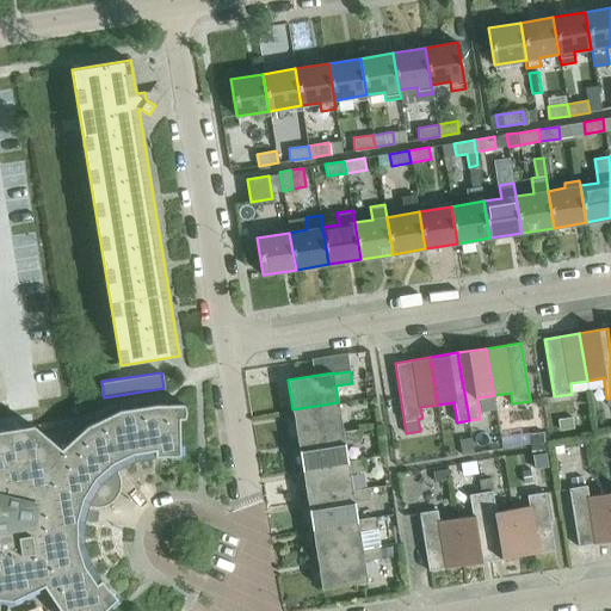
[(297,439),(343,432),(338,402),(292,409),(297,439)]
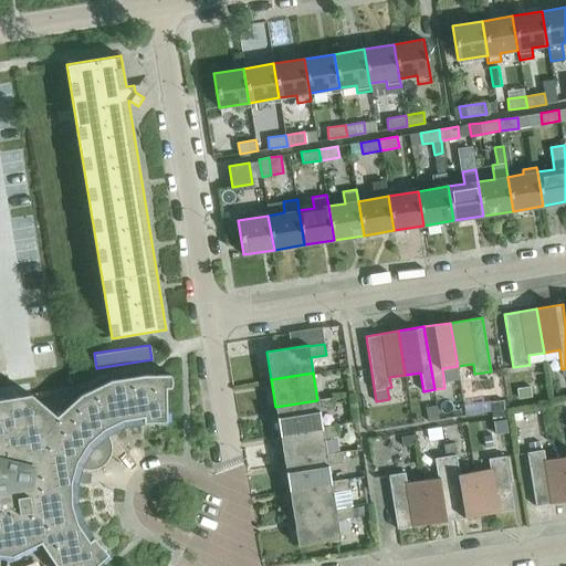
[(75,468),(90,470),(93,470),(96,469),(98,468),(103,465),(105,464),(107,461),(108,460),(109,458),(112,456),(112,452),(113,450),(113,448),(113,447),(113,444),(112,441),(111,439),(109,436),(105,428),(124,419),(144,416),(144,421),(167,421),(166,387),(168,387),(169,386),(170,385),(171,384),(173,381),(173,380),(173,379),(173,378),(171,376),(171,375),(170,374),(143,375),(111,380),(81,395),(56,416),(30,394),(0,398),(0,554),(11,556),(40,534),(56,565),(94,565),(109,554),(94,536),(90,540),(79,523),(72,503),(72,481),(75,468)]
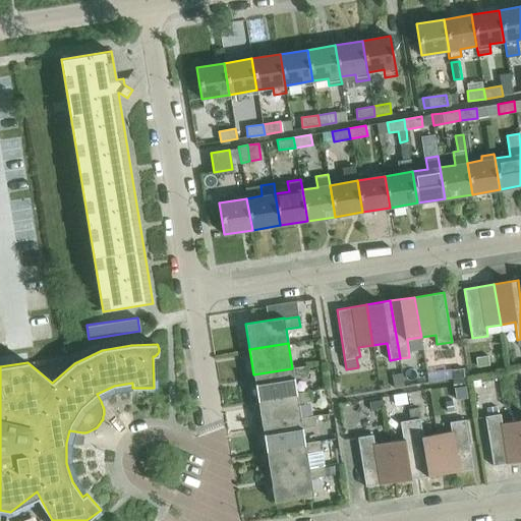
[(402,370),(409,369),(408,357),(400,358),(402,370)]
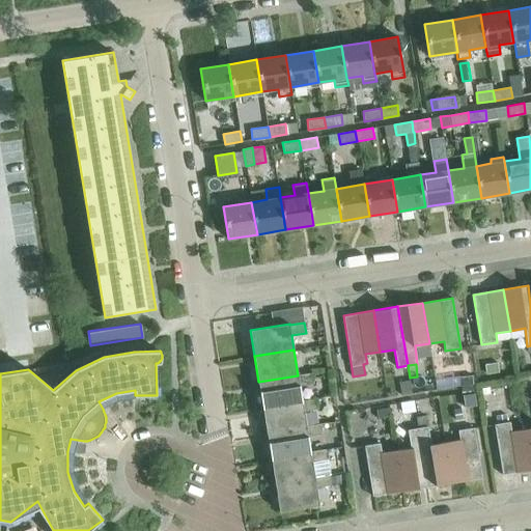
[(302,400),(300,386),(314,384),(312,372),(305,373),(298,375),(258,382),(262,407),(309,399),(302,400)]
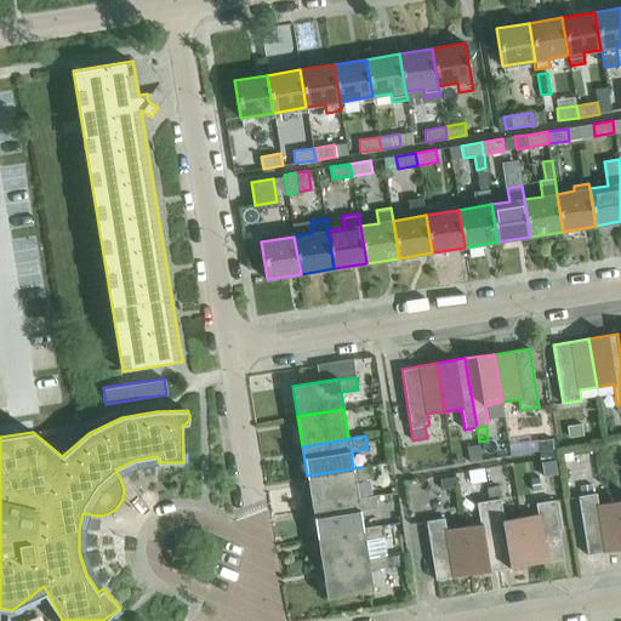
[(552,439),(537,440),(540,459),(554,457),(552,439)]
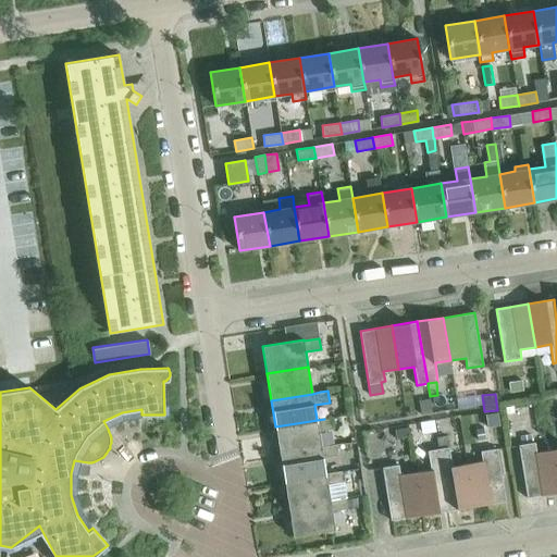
[(430,398),(420,399),(422,415),(432,412),(430,398)]
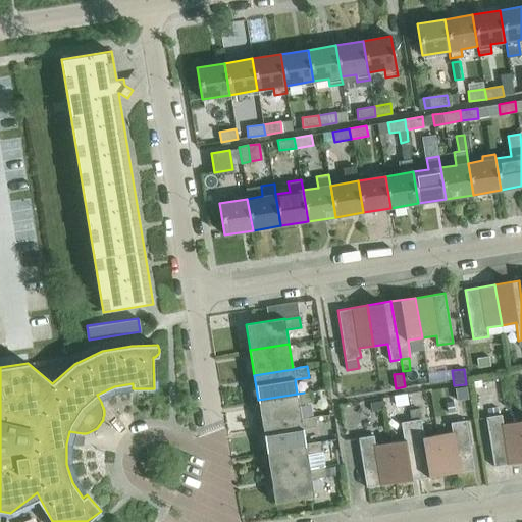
[(467,386),(456,388),(458,400),(469,399),(467,386)]
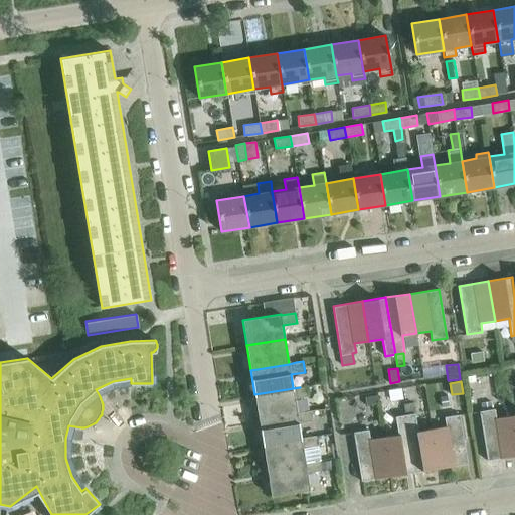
[(297,413),(295,398),(309,396),(307,386),(300,387),(254,394),(259,419),(297,413)]
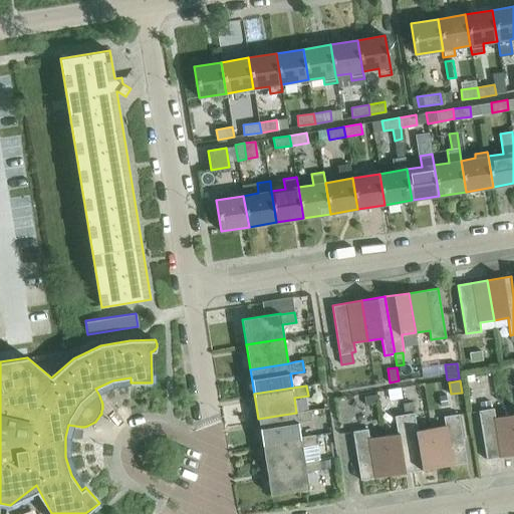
[(402,397),(400,387),(388,389),(389,399),(402,397)]
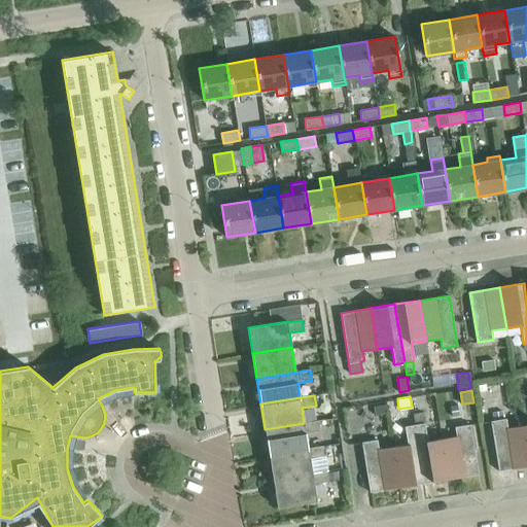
[(386,403),(374,406),(375,413),(387,411),(386,403)]
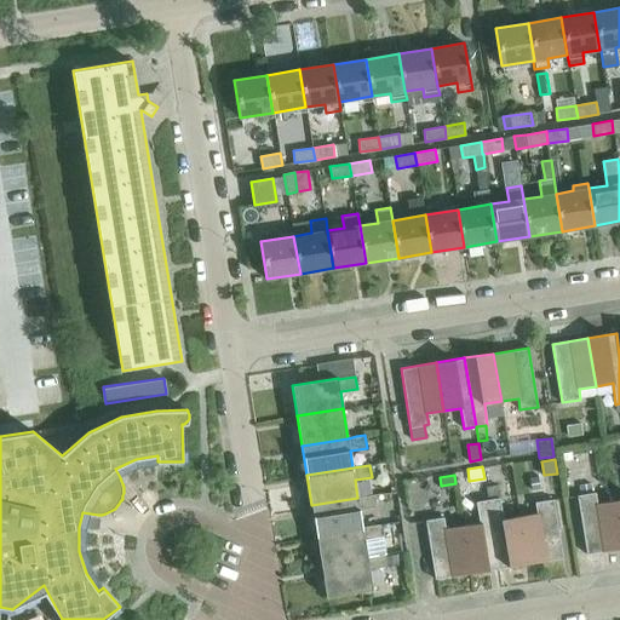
[(529,491),(539,489),(538,477),(528,477),(529,491)]
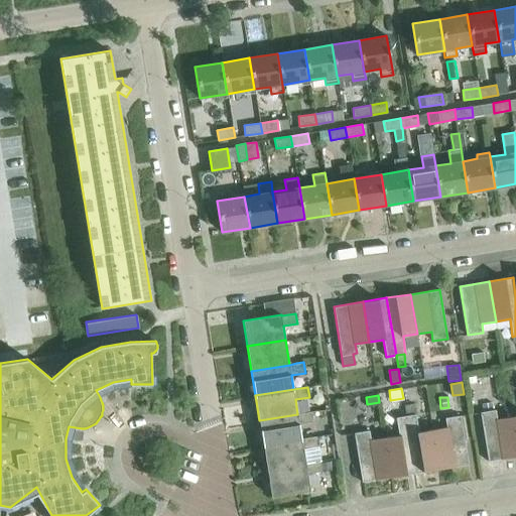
[(404,404),(406,415),(415,414),(413,402),(404,404)]
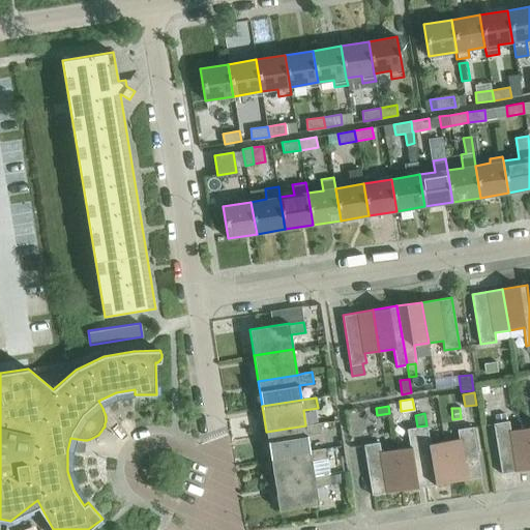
[(529,469),(529,459),(525,428),(510,430),(509,420),(505,421),(504,415),(496,416),(497,422),(493,423),(501,474),(529,469)]
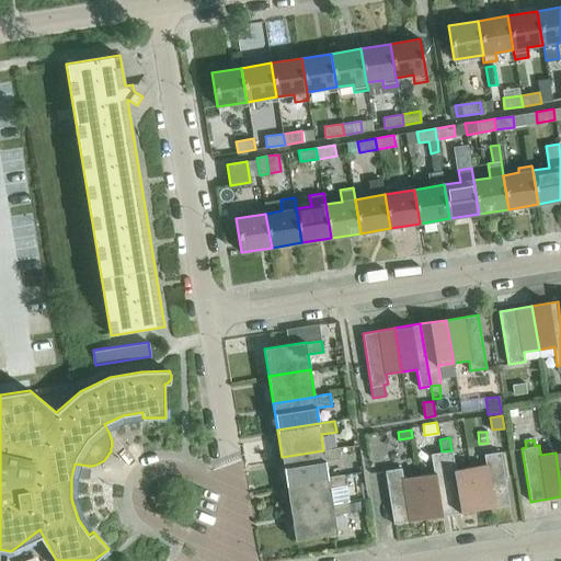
[(328,477),(325,461),(341,459),(339,447),(323,450),(282,457),(286,484),(328,477)]
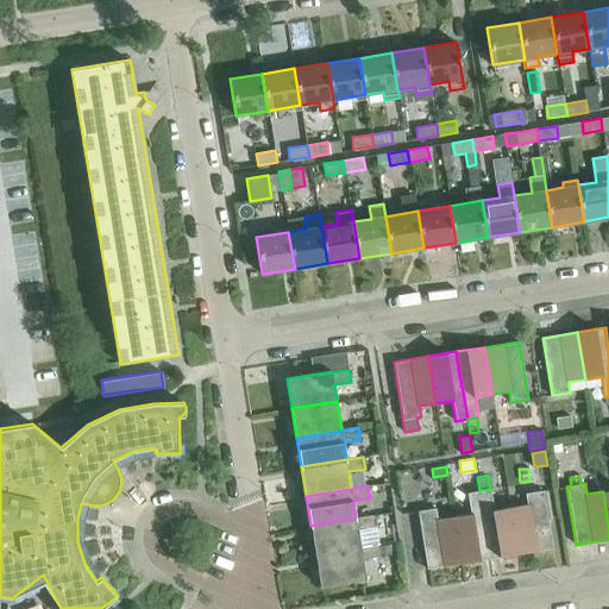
[(519,554),(510,507),(494,509),(490,489),(479,490),(490,558),(519,554)]
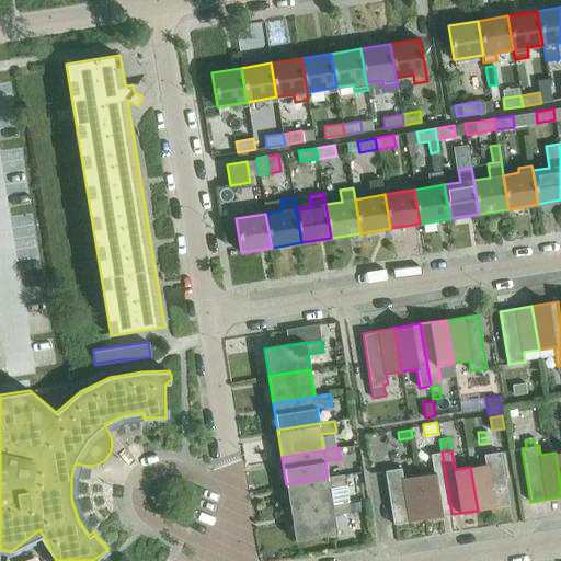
[(451,514),(442,451),(431,454),(434,472),(419,476),(425,518),(451,514)]
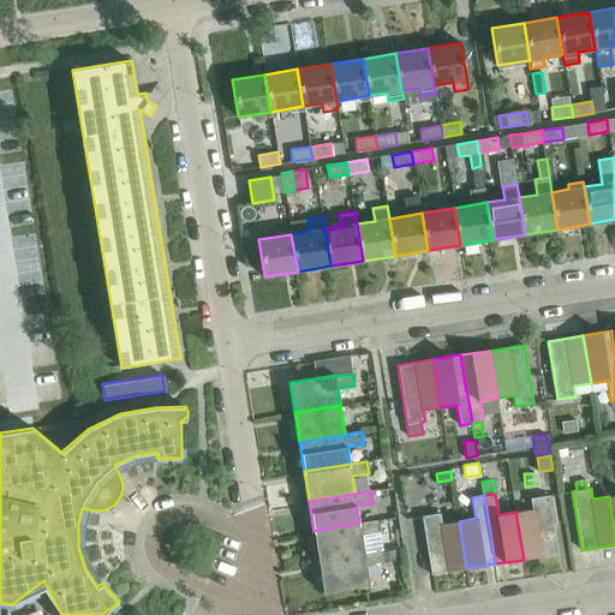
[(559,554),(549,495),(531,499),(532,509),(515,512),(524,560),(559,554)]
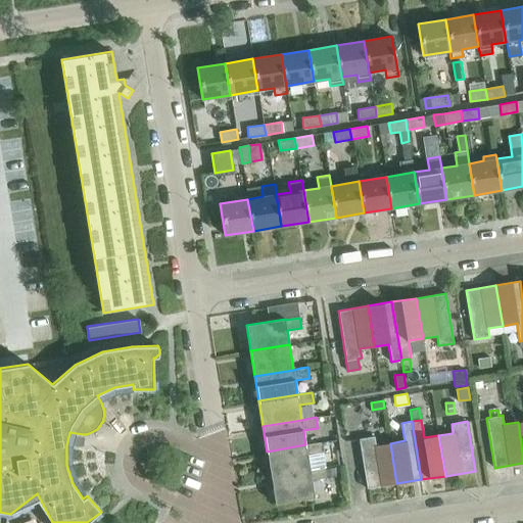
[(396,483),(390,443),(376,445),(374,436),(359,438),(367,488),(396,483)]
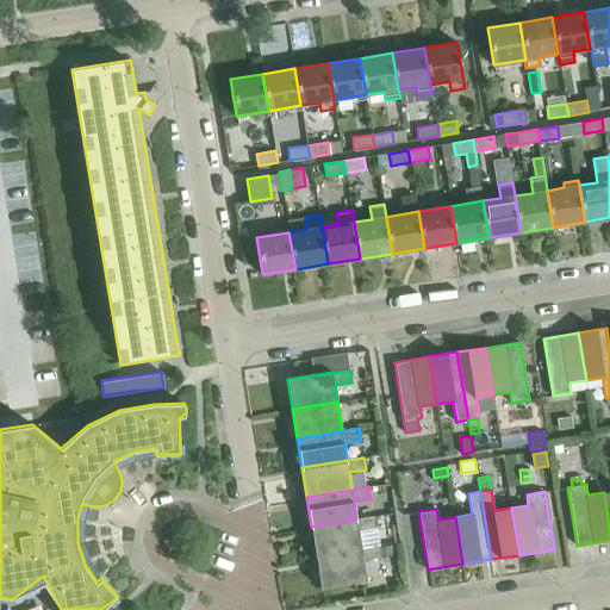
[(316,555),(361,548),(359,531),(375,528),(373,516),(356,518),(311,527),(316,555)]
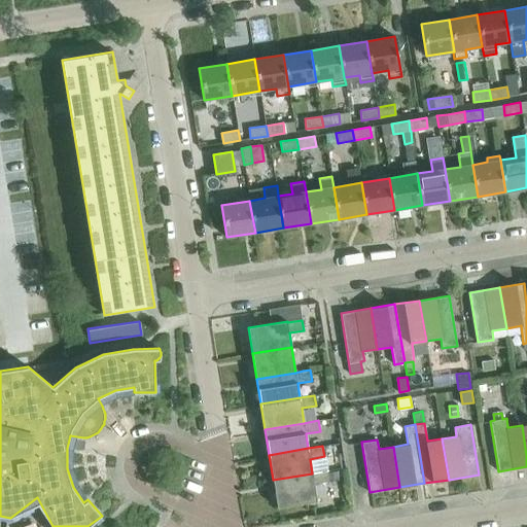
[(317,501),(314,484),(328,482),(326,473),(326,471),(319,472),(312,473),(273,480),(277,507),(317,501)]
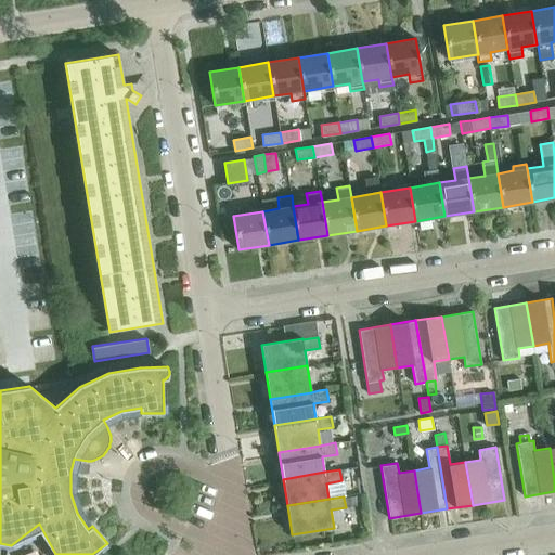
[(355,497),(344,499),(346,507),(356,505),(355,497)]
